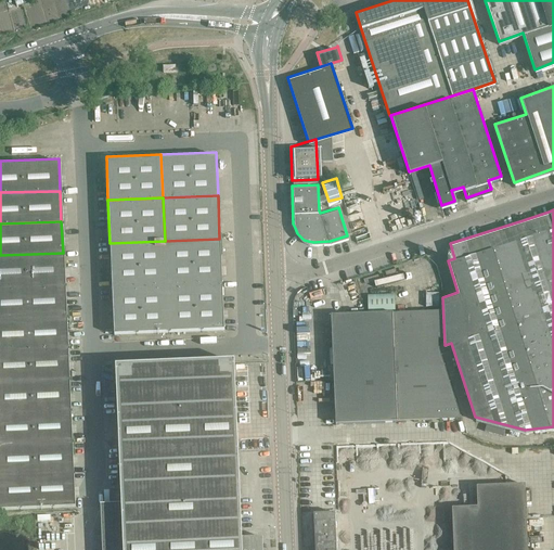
[(219,239),(165,241),(166,284),(221,282),(219,239)]
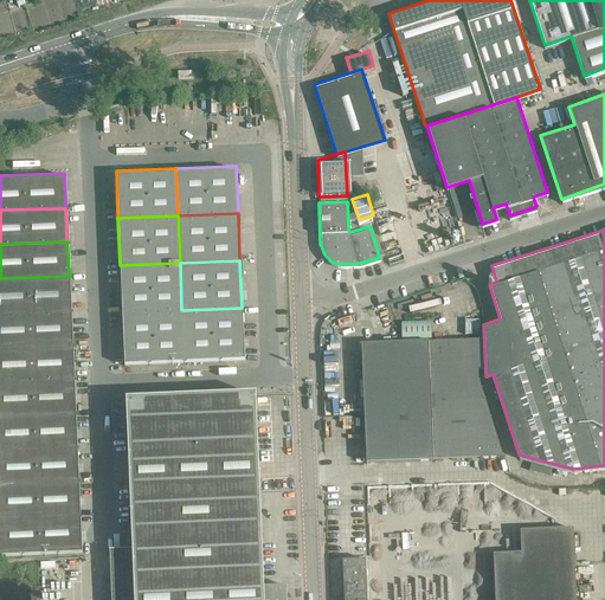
[(180,263),(120,265),(122,313),(181,310),(180,263)]
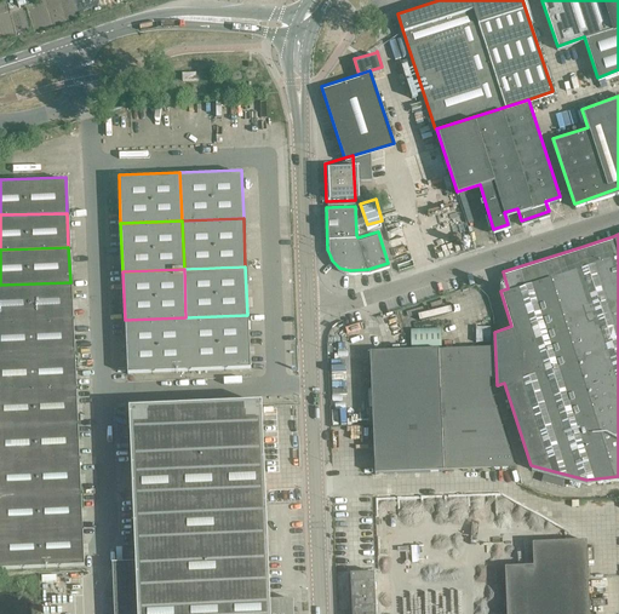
[(70,282),(0,285),(0,320),(72,317),(70,282)]
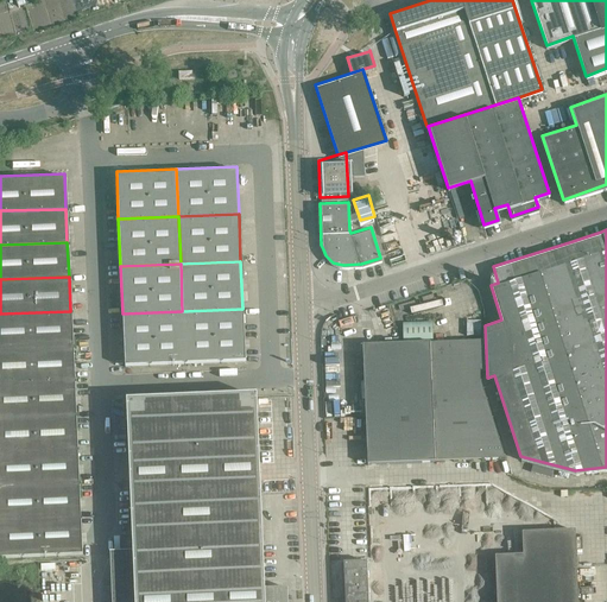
[(242,309),(182,311),(184,360),(245,357),(242,309)]
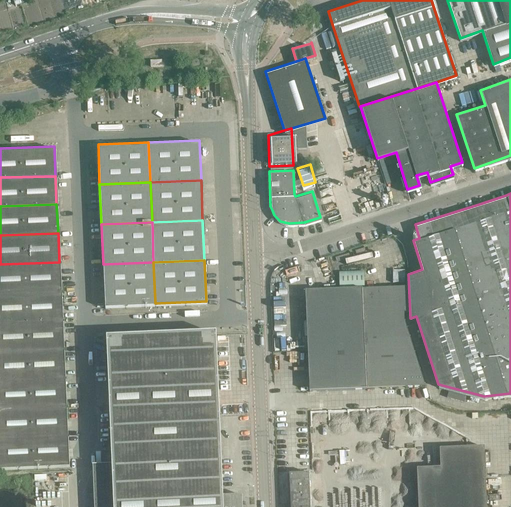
[(59,262),(0,264),(0,292),(60,291),(59,262)]
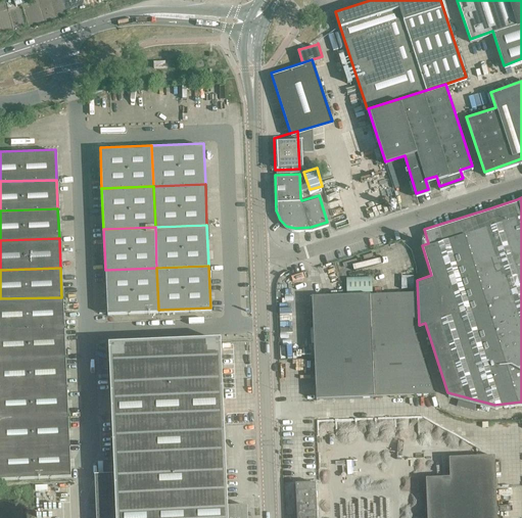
[(156,268),(105,270),(106,311),(158,310),(156,268)]
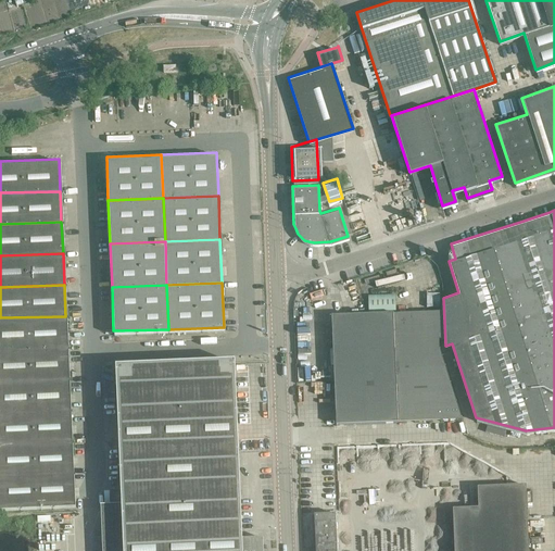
[(441,301),(441,288),(427,288),(427,301),(441,301)]
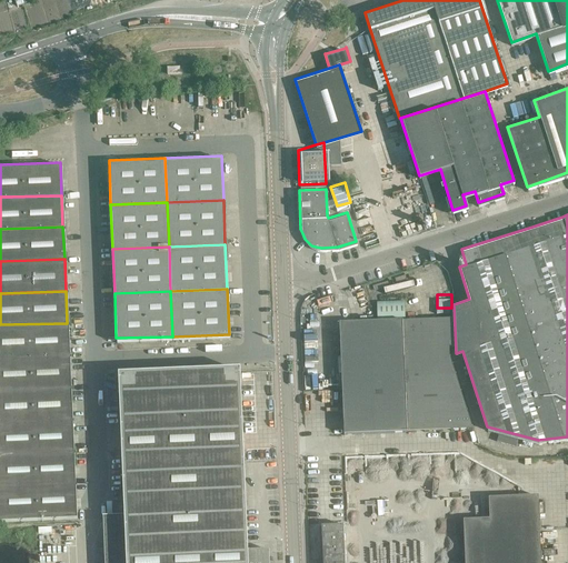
[(451,315),(401,318),(338,319),(342,430),(406,428),(471,425),(448,352),(448,343),(452,342),(451,315)]
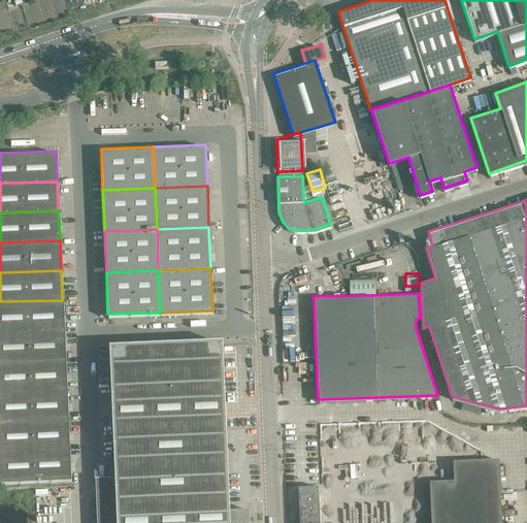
[(62,300),(0,301),(0,331),(64,329),(62,300)]
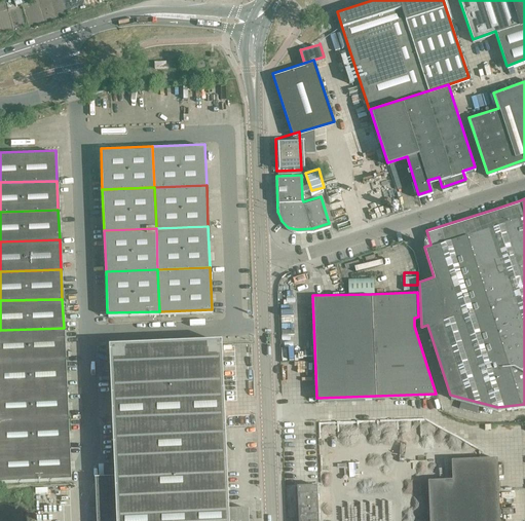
[(64,328),(0,330),(0,360),(65,358),(64,328)]
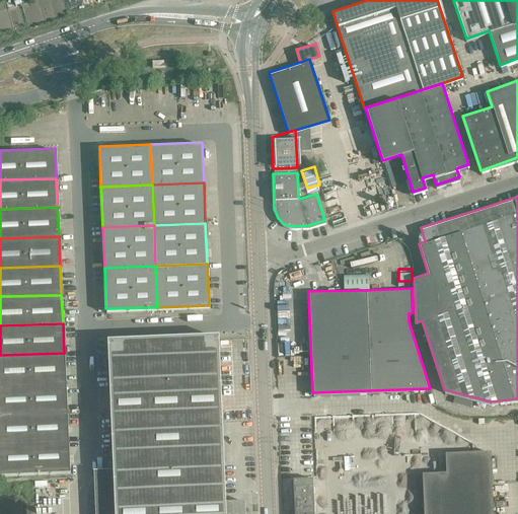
[(247,513),(248,508),(244,508),(244,498),(226,499),(218,335),(107,339),(114,460),(114,466),(94,467),(95,513),(247,513)]
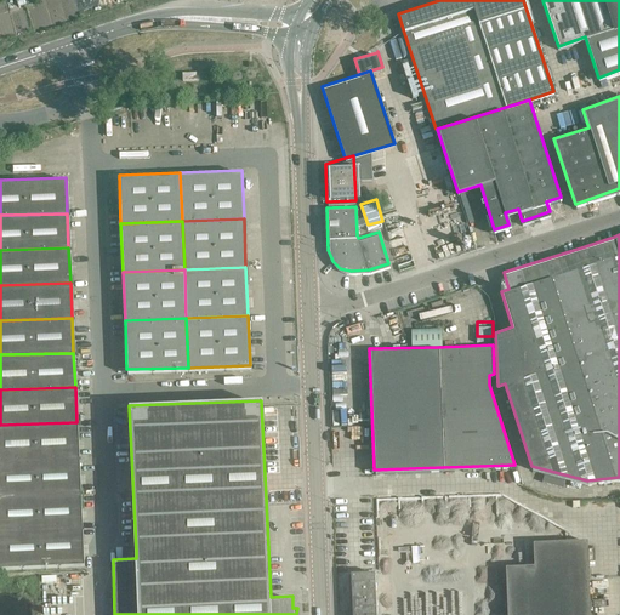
[(77,422),(0,425),(0,460),(78,457),(77,422)]
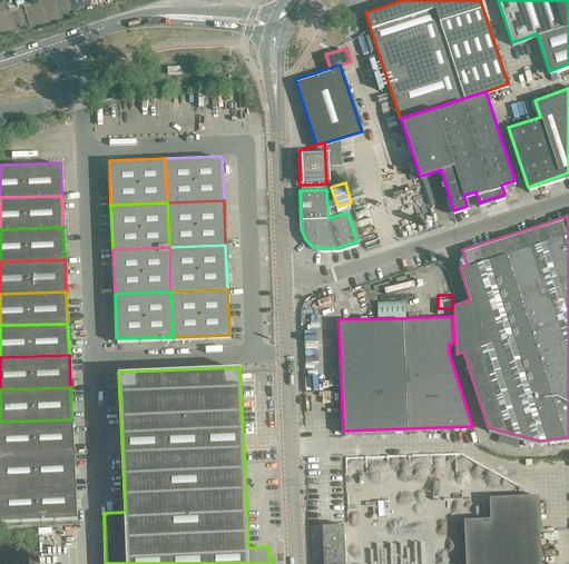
[(71,419),(0,422),(0,453),(72,451),(71,419)]
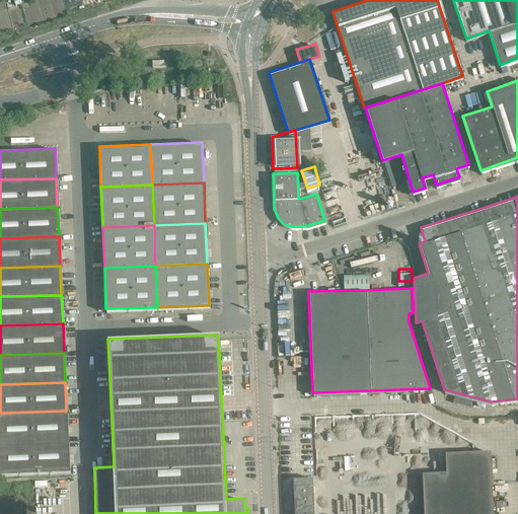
[(66,411),(0,413),(0,442),(68,440),(66,411)]
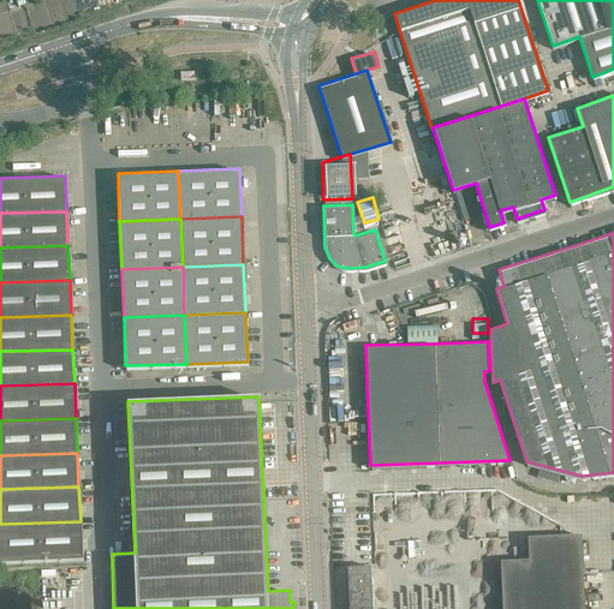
[(81,521),(0,524),(0,559),(82,556),(81,521)]
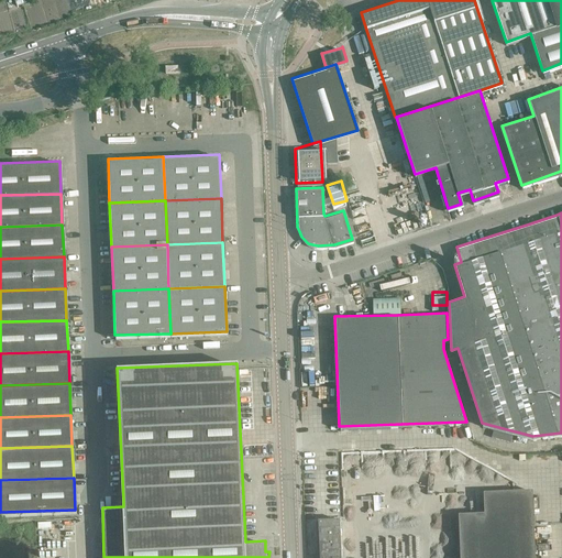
[(458,512),(459,557),(533,557),(533,545),(531,487),(482,489),(483,511),(458,512)]
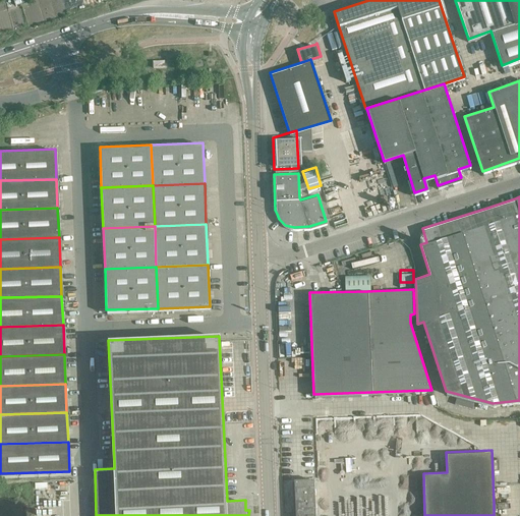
[(314,515),(313,477),(293,478),(294,478),(295,507),(294,507),(295,514),(295,515),(314,515)]
